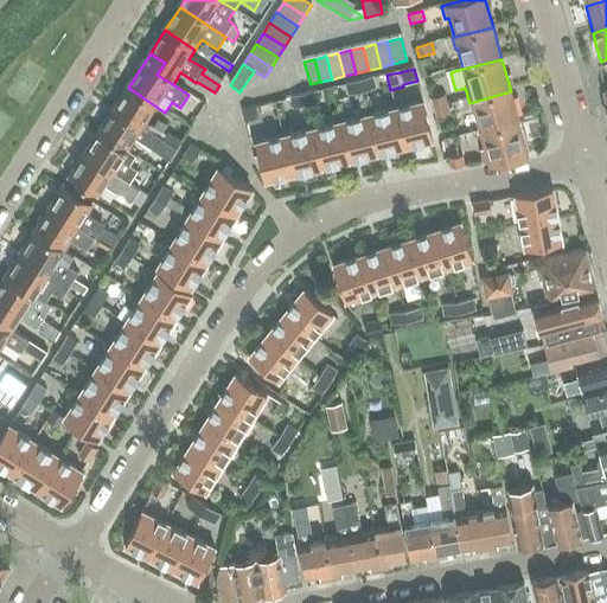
[(374,79),(358,83),(362,95),(376,91),(374,79)]
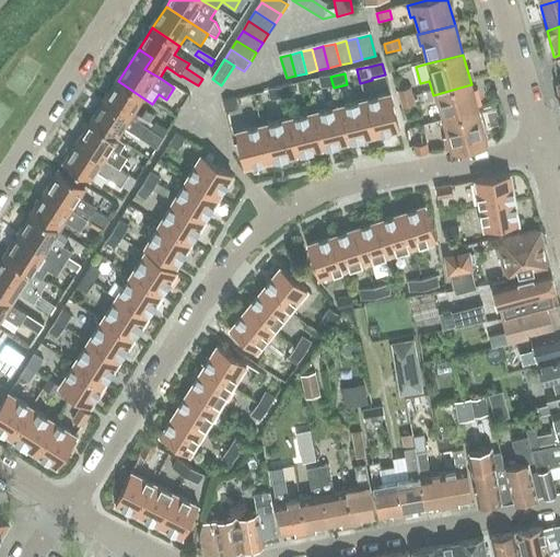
[(322,90),(334,88),(330,77),(318,79),(322,90)]
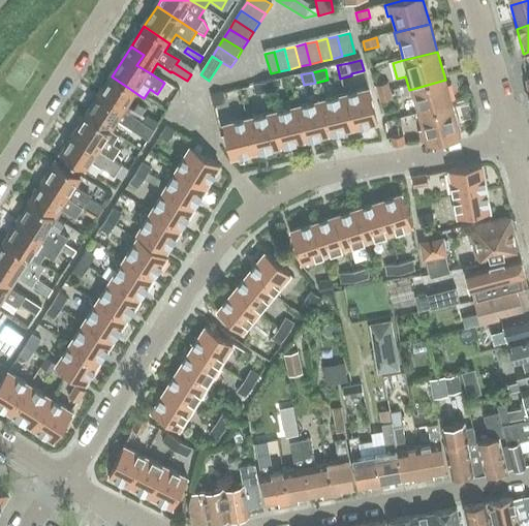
[(144,98),(112,76),(99,96),(139,122),(146,112),(132,102),(137,94),(144,98)]
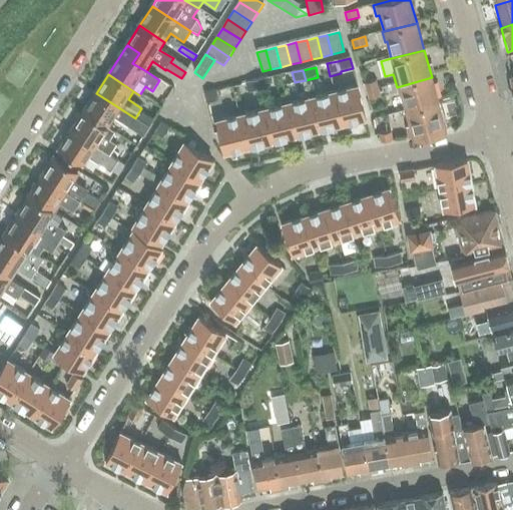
[(439,104),(432,77),(397,87),(399,95),(401,95),(406,113),(439,104)]
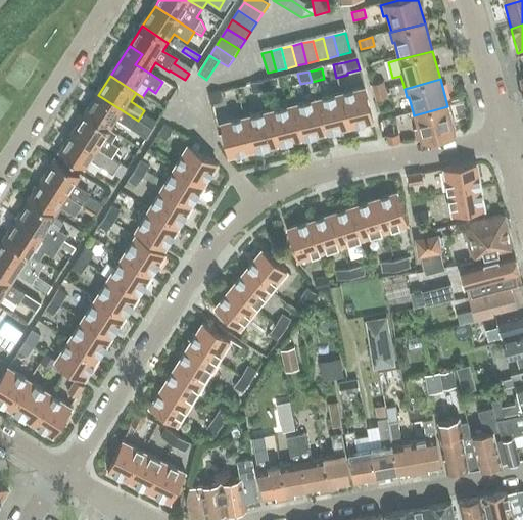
[(274,80),(263,83),(265,93),(277,90),(274,80)]
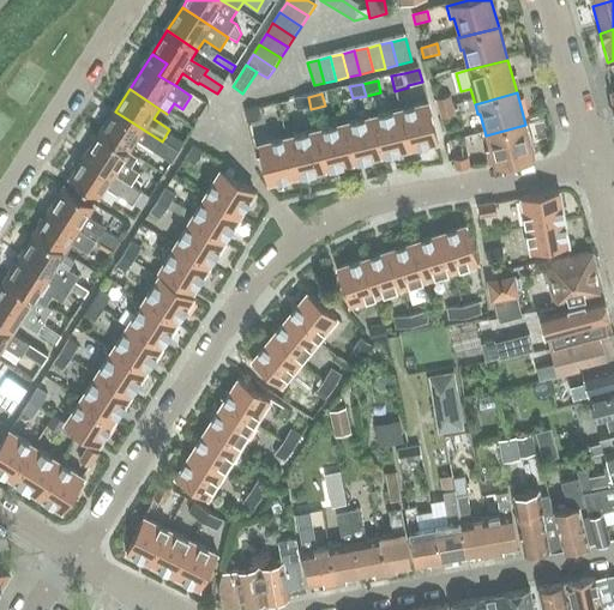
[(296,113),(311,109),(308,97),(294,101),(296,113)]
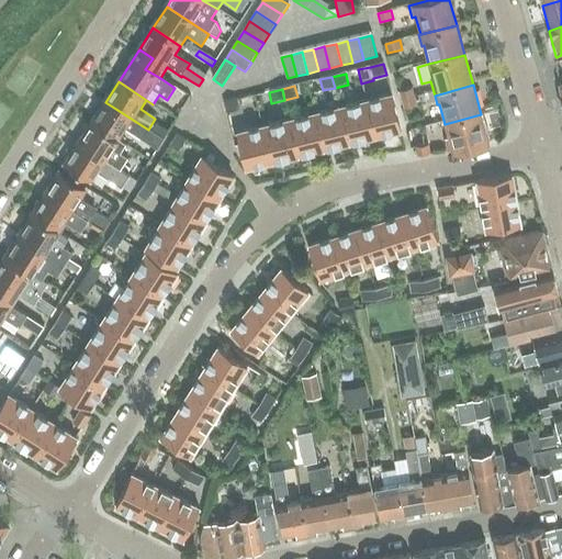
[(400,93),(402,101),(414,98),(412,90),(400,93)]
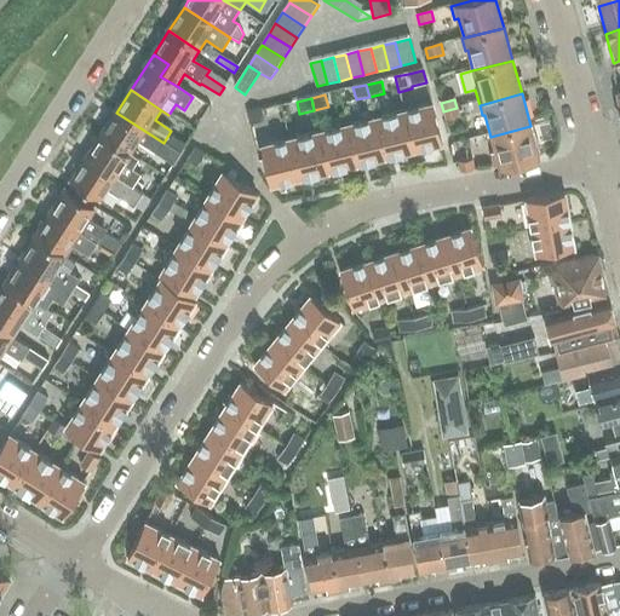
[(430,105),(402,113),(413,153),(441,145),(430,105)]
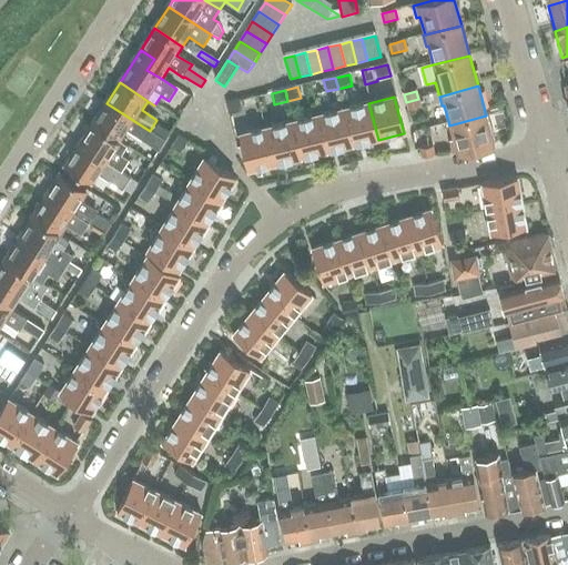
[(418,99),(406,102),(409,111),(421,108),(418,99)]
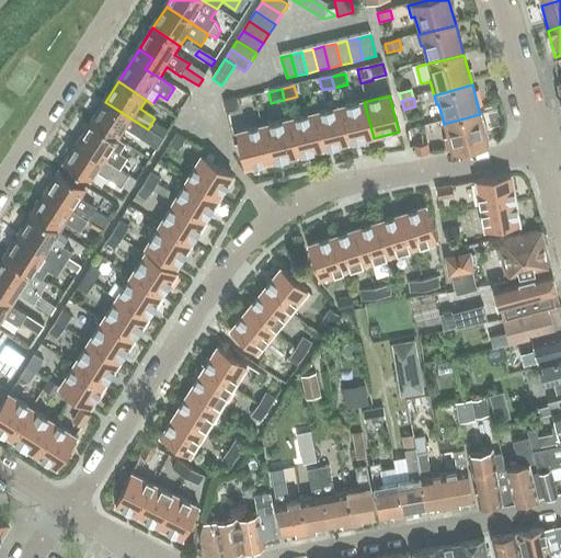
[(239,111),(237,100),(224,103),(226,114),(239,111)]
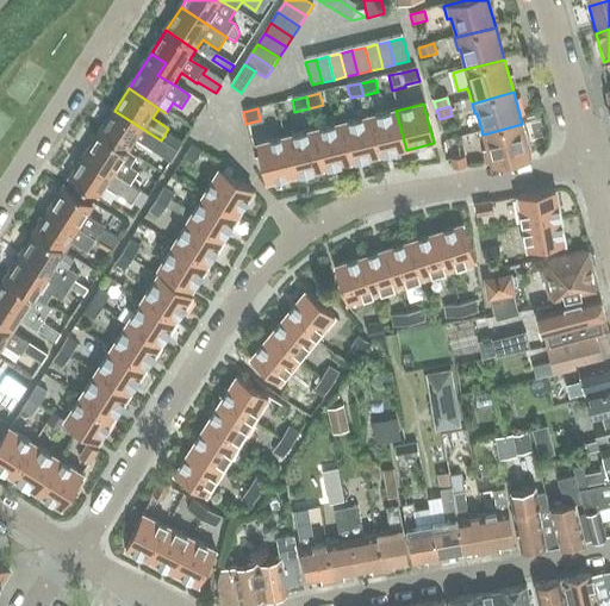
[(130,152),(137,142),(170,163),(178,151),(161,141),(114,111),(100,133),(130,152)]
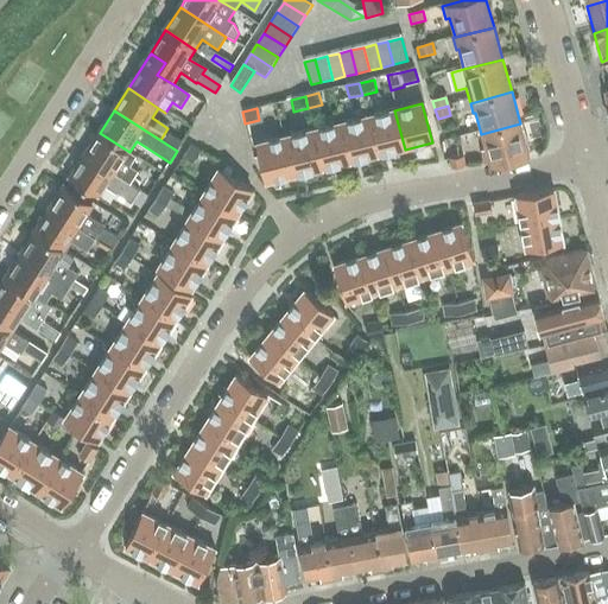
[(367,116),(377,157),(405,150),(394,110),(367,116)]
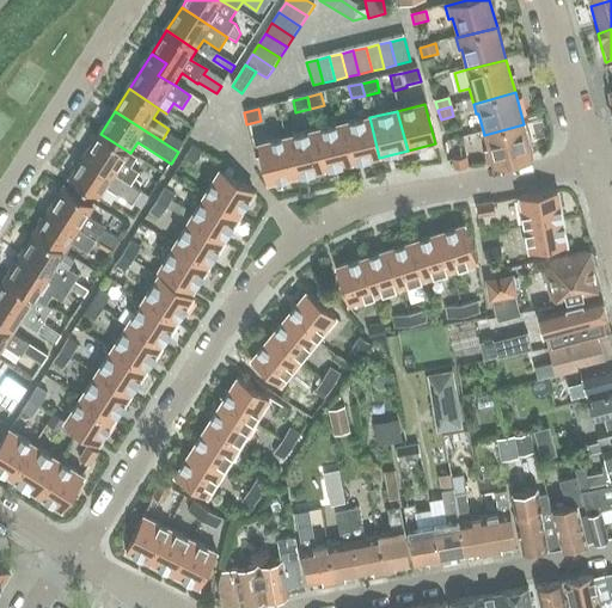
[(352,165),(379,158),(369,117),(342,124),(352,165)]
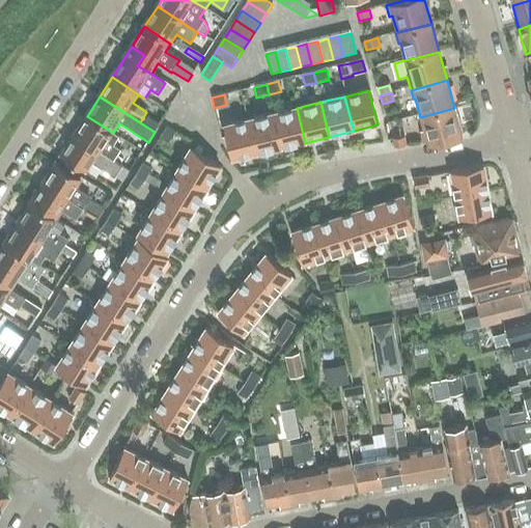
[(297,108),(273,114),(281,148),(305,143),(297,108)]
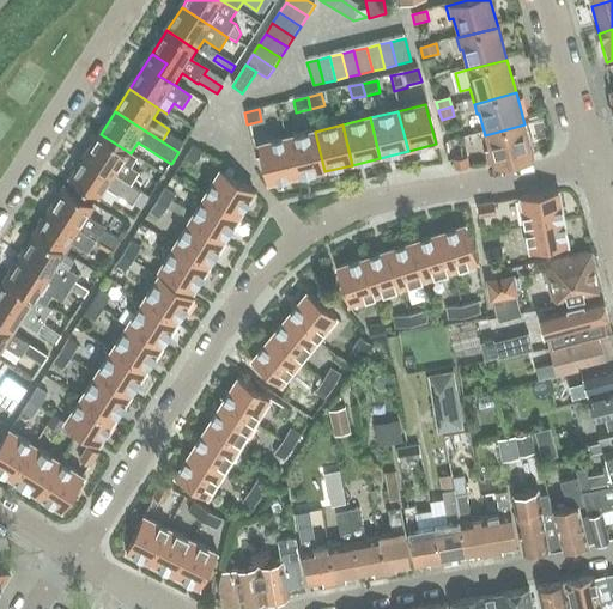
[(534,158),(525,125),(485,135),(490,151),(486,152),(489,165),(534,158)]
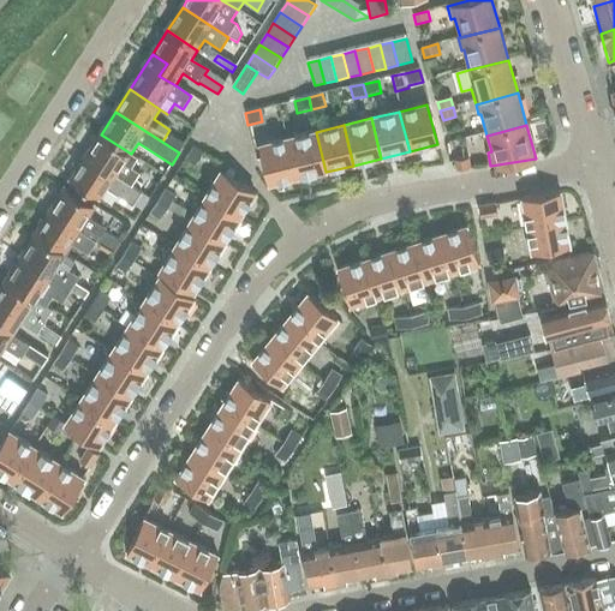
[(298,179),(326,172),(316,132),(288,138),(298,179)]
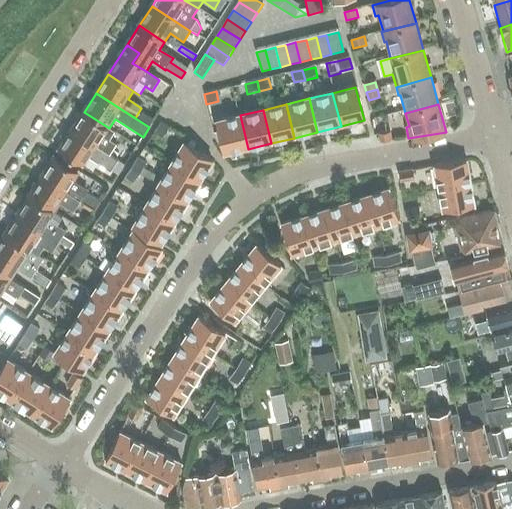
[(103,137),(109,128),(84,112),(72,131),(110,156),(117,145),(103,137)]
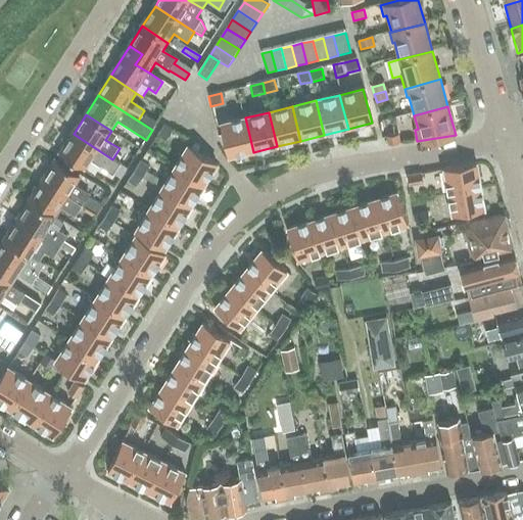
[(230,158),(253,152),(245,117),(221,124),(230,158)]
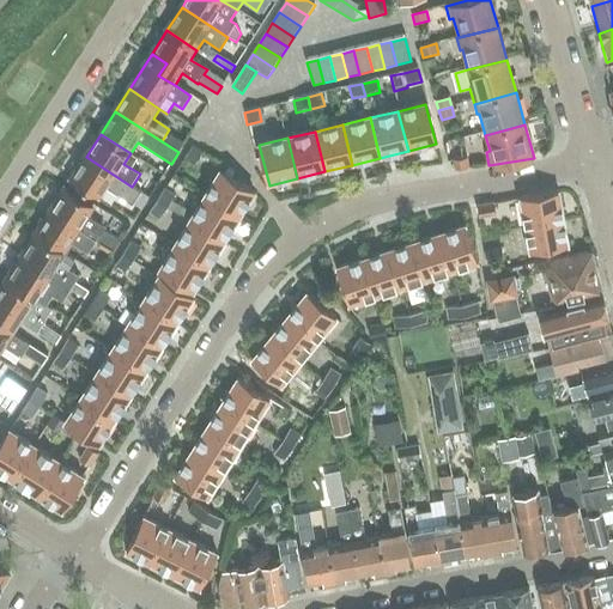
[(195,166),(202,154),(193,148),(186,160),(195,166)]
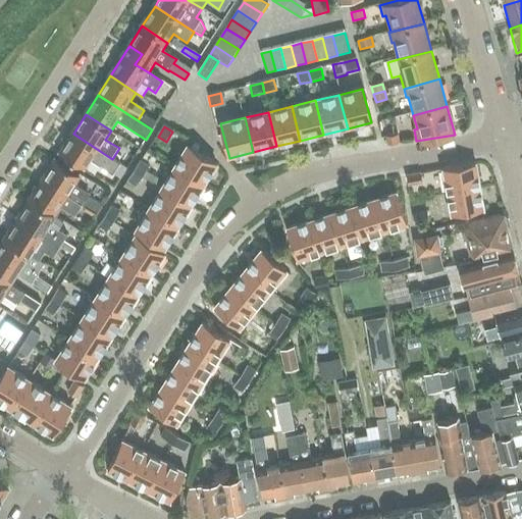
[(112,159),(73,134),(60,154),(86,170),(92,161),(106,170),(112,159)]
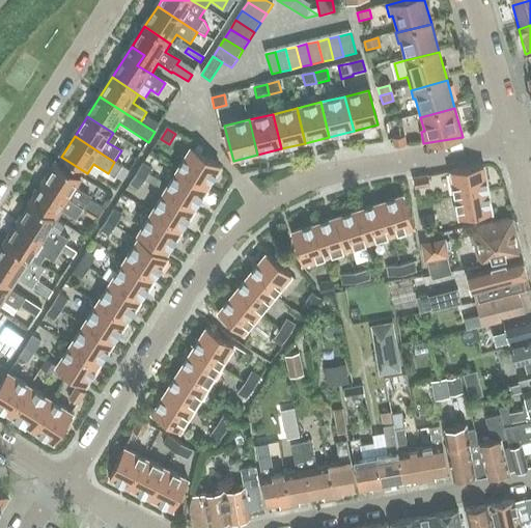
[(394,148),(406,146),(404,138),(393,140),(394,148)]
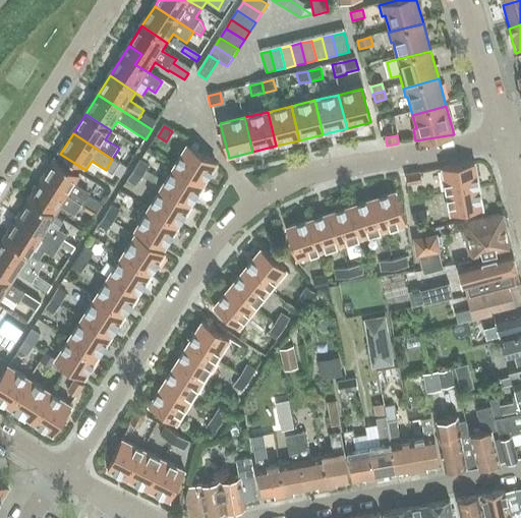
[(187,148),(174,168),(204,186),(216,165),(215,164),(197,154),(187,148)]
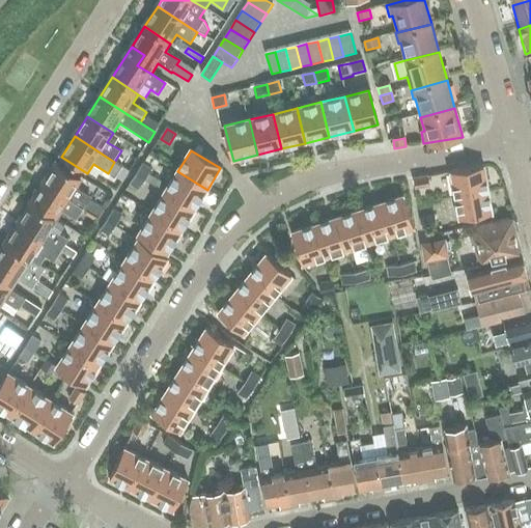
[(143,165),(137,175),(145,181),(152,171),(143,165)]
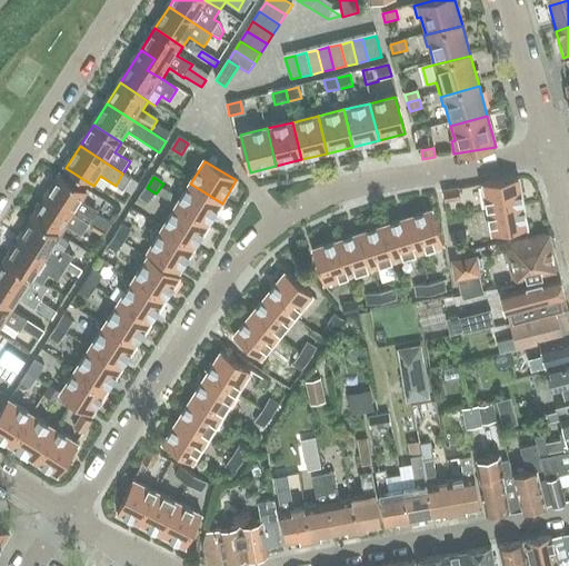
[(78,210),(87,196),(59,178),(47,197),(90,225),(106,236),(112,226),(96,216),(97,214),(88,207),(83,214),(78,210)]
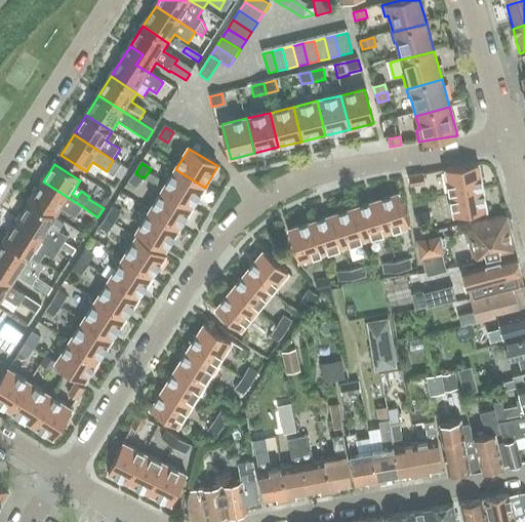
[(482,189),(479,165),(446,171),(450,195),(482,189)]
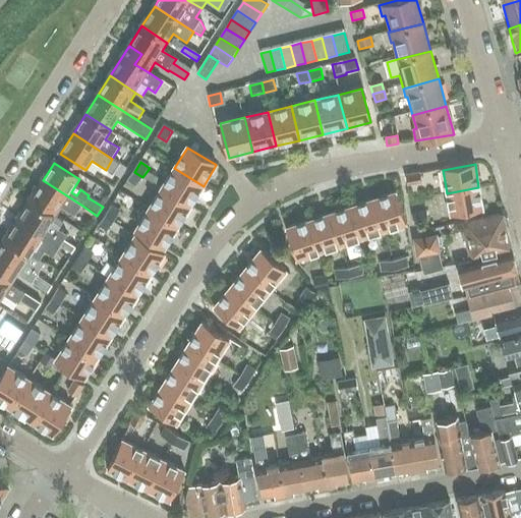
[(174,168),(162,189),(190,207),(204,186),(174,168)]
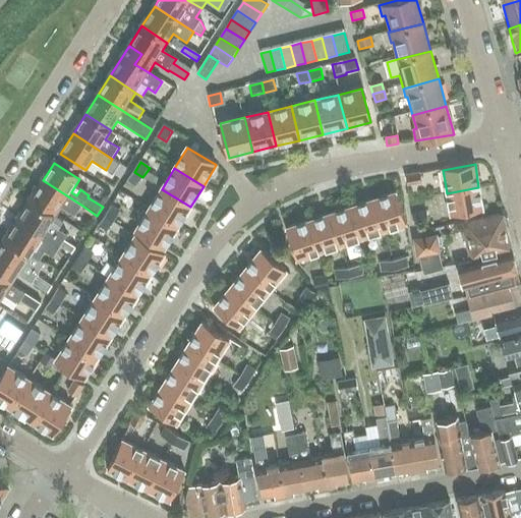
[(133,192),(142,177),(134,172),(124,186),(133,192)]
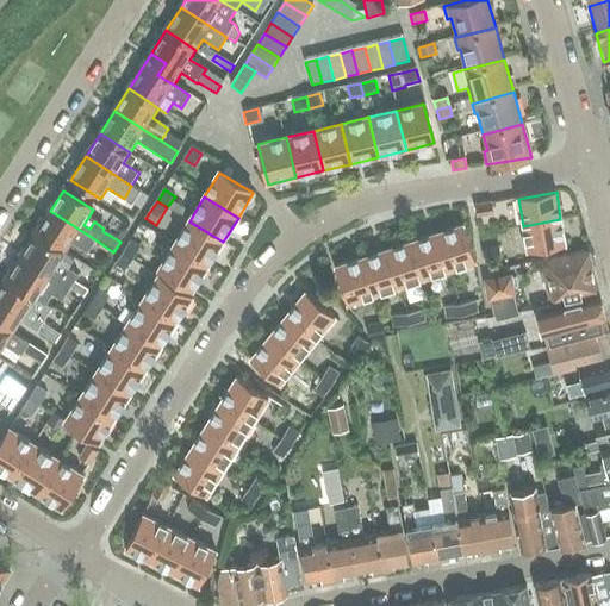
[(493,216),(492,204),(475,207),(478,219),(493,216)]
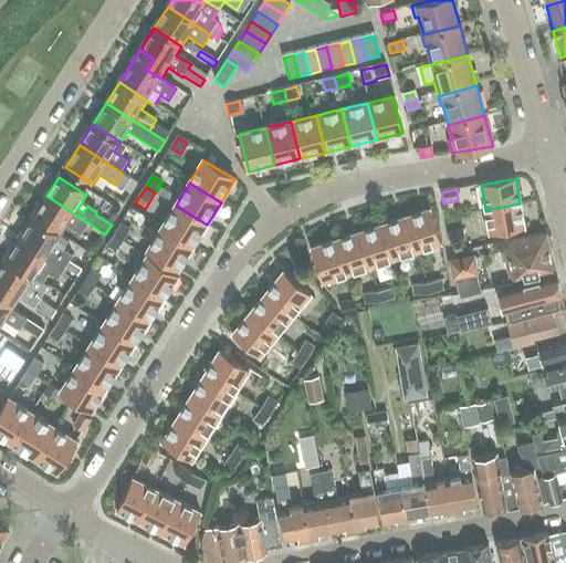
[(46,196),(33,217),(61,236),(66,226),(82,236),(90,223),(46,196)]
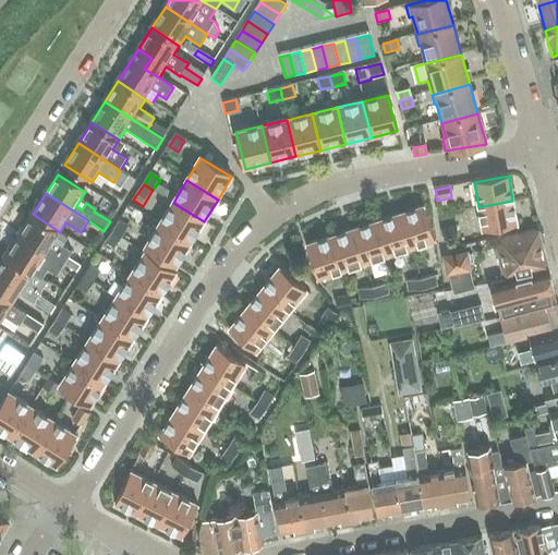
[(517,226),(512,201),(478,207),(483,231),(517,226)]
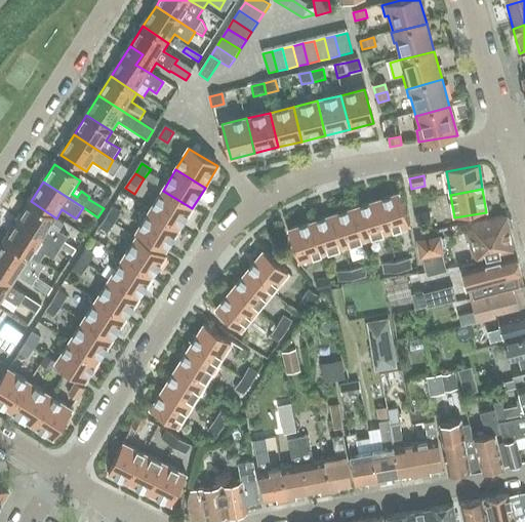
[(163,191),(150,211),(179,230),(192,208),(163,191)]
